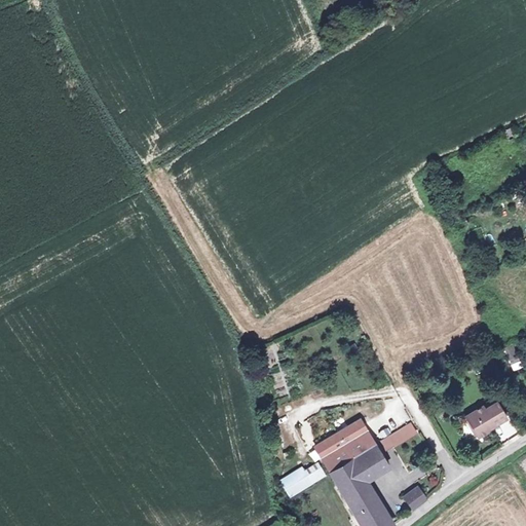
[(486,424),(505,414),(498,401),(485,408),(483,405),(466,414),(478,435),(488,429),(486,424)]
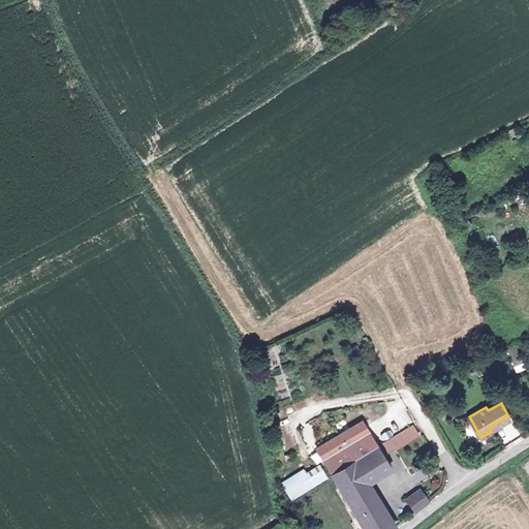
[(332,472),(377,444),(362,419),(316,447),(332,472)]
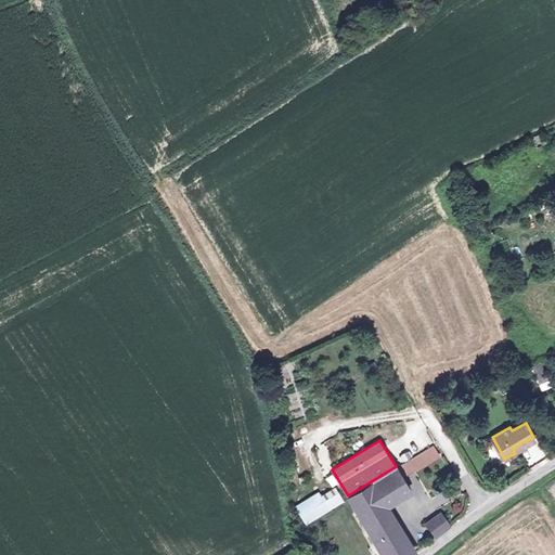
[(434,442),(408,459),(412,465),(400,473),(402,477),(414,469),(440,453),(434,442)]
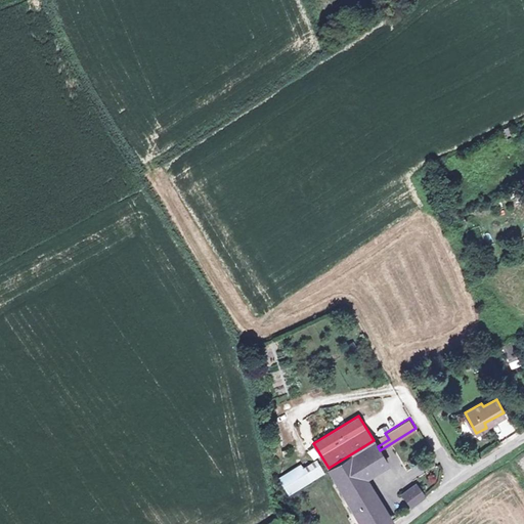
[(374,440),(329,468),(363,523),(387,523),(393,521),(391,518),(364,476),(387,463),(380,450),(378,446),(389,439),(385,433),(374,440)]
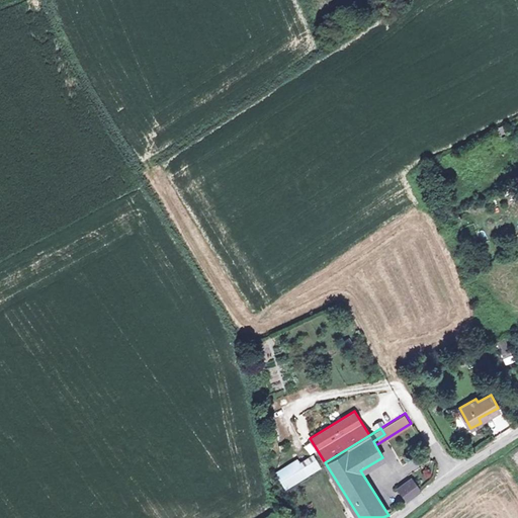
[(299,463),(297,459),(276,472),(286,488),(322,466),(315,454),(299,463)]
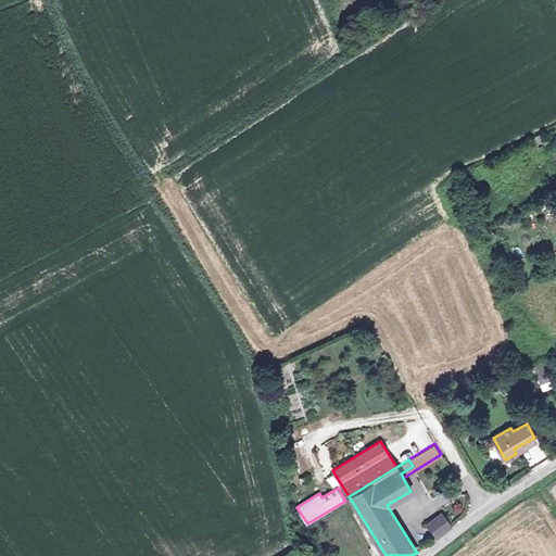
[(428,520),(437,533),(450,523),(441,512),(428,520)]
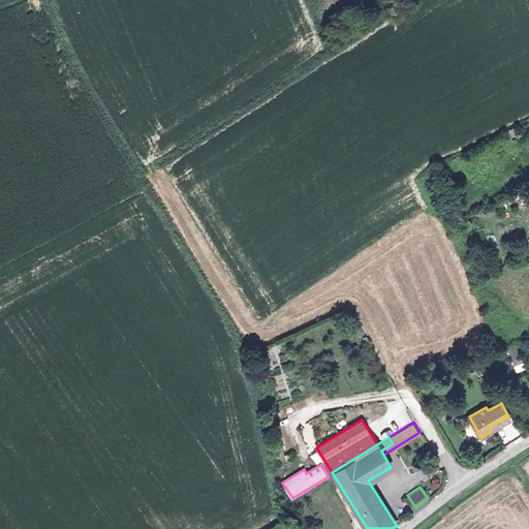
All buildings are outlined.
